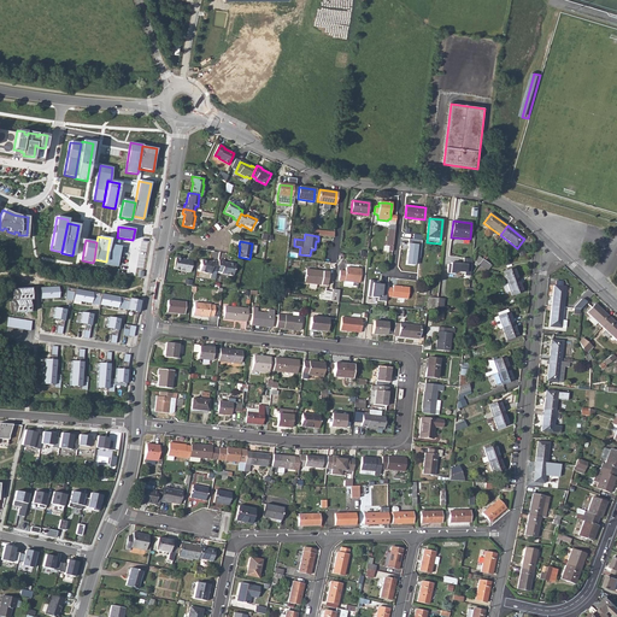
[(410,244),(407,264),(417,265),(419,244),(410,244)]
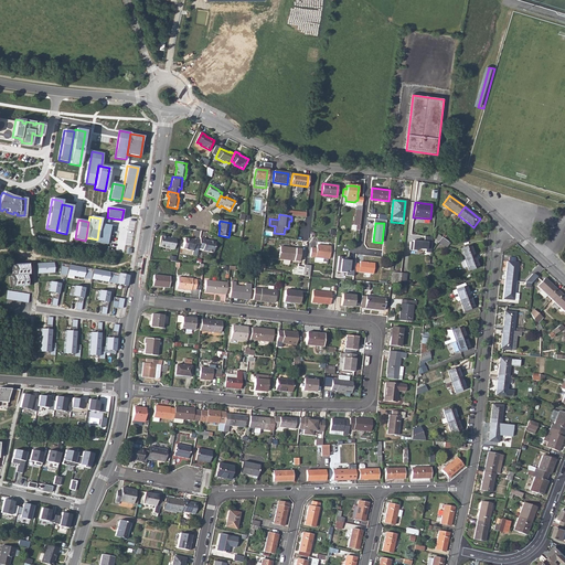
[(110,225),(99,224),(97,240),(96,242),(107,244),(110,225)]
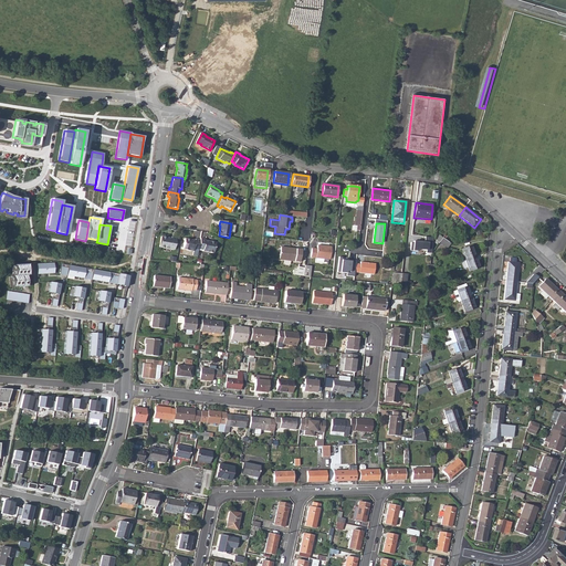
[(159,236),(158,247),(173,250),(175,237),(170,237),(170,238),(159,236)]
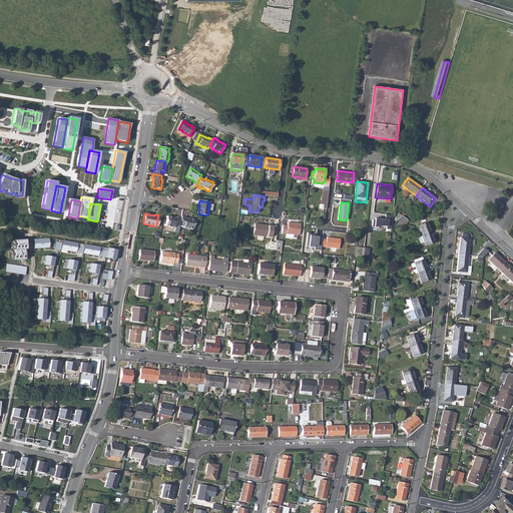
[(393,214),(386,213),(386,218),(376,217),(375,219),(373,219),(373,226),(379,226),(379,224),(387,225),(387,228),(392,228),(393,214)]
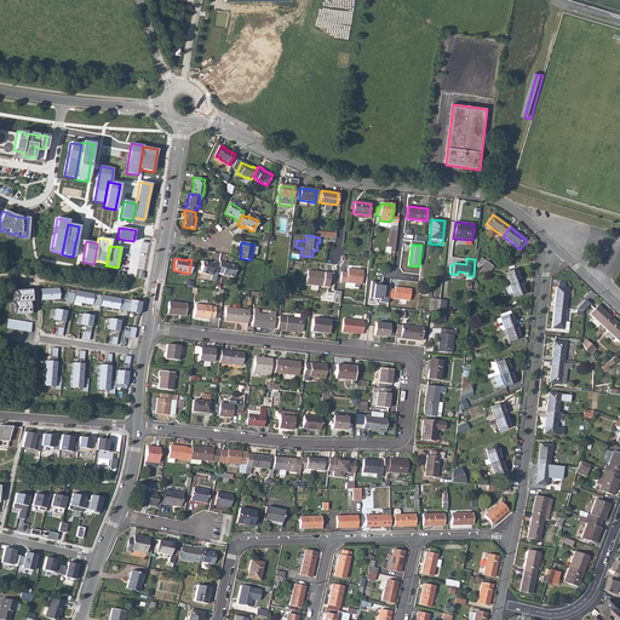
[(211,274),(216,275),(217,273),(218,263),(212,263),(212,264),(201,262),(199,273),(211,275),(211,274)]
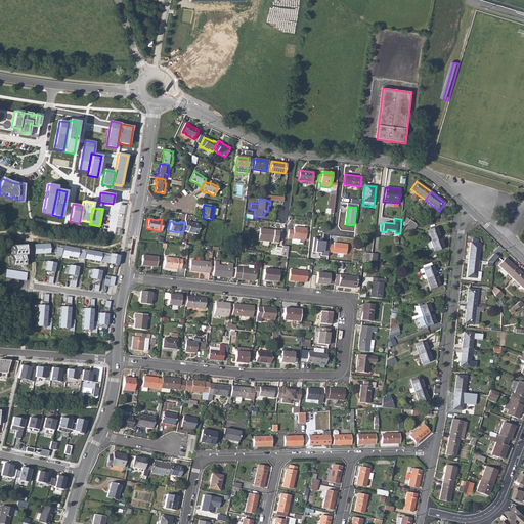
[(184,222),(183,230),(186,231),(186,232),(197,233),(198,224),(188,223),(188,221),(184,221),(184,222)]
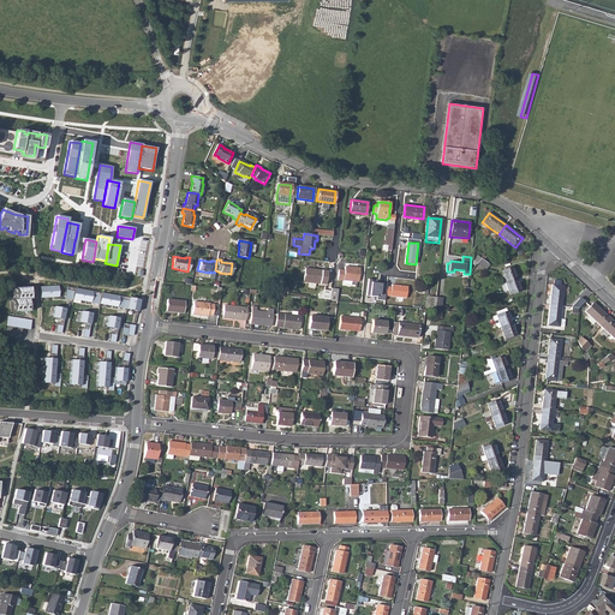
[(481,260),(478,263),(487,269),(489,266),(481,260)]
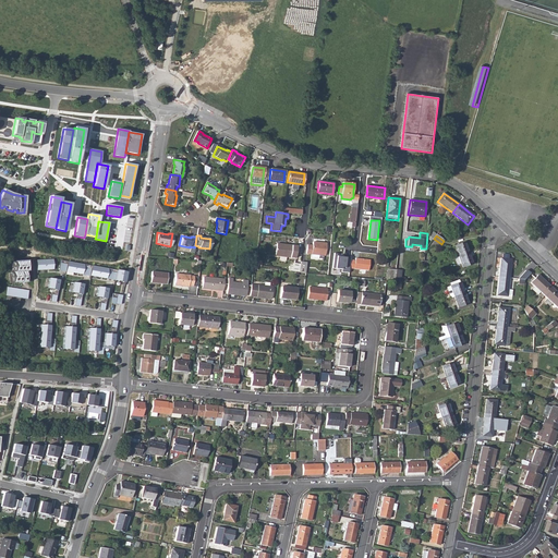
[(306,245),(305,254),(324,256),(325,244),(312,242),(312,245),(306,245)]
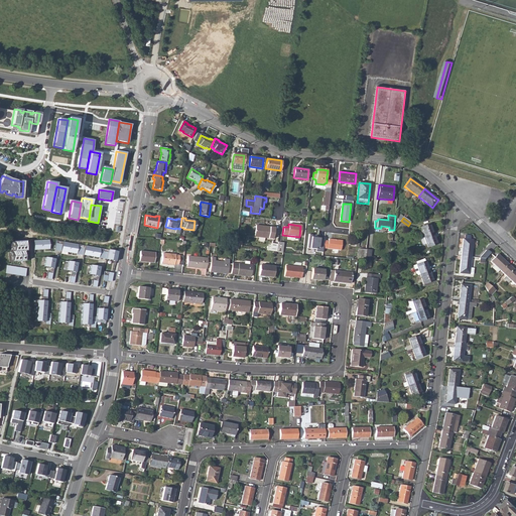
[(256,225),(255,236),(274,238),(275,227),(256,225)]
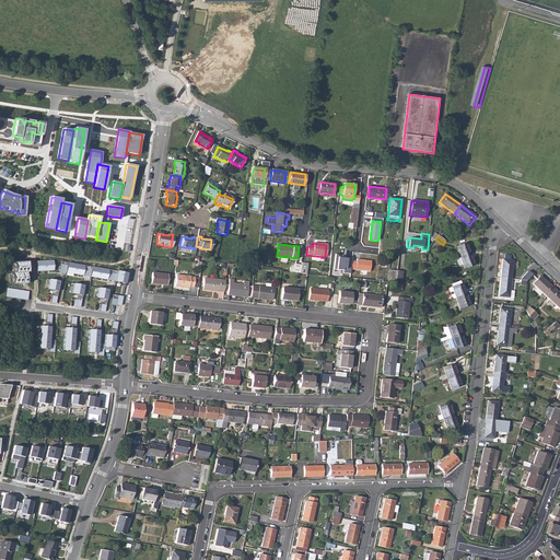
[(456,248),(461,258),(470,255),(466,244),(456,248)]
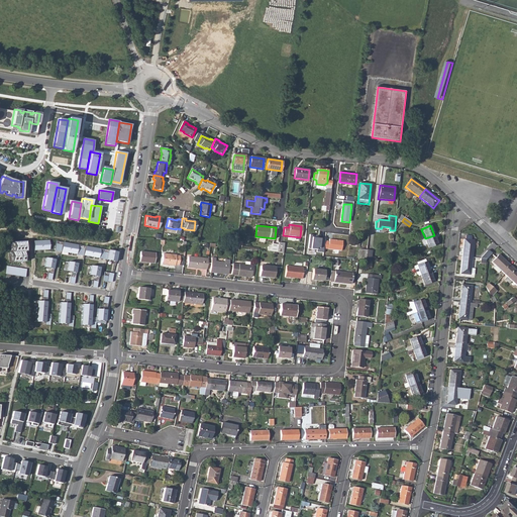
[(317,251),(324,252),(324,249),(325,240),(326,238),(314,236),(314,234),(310,234),(309,248),(318,248),(317,251)]
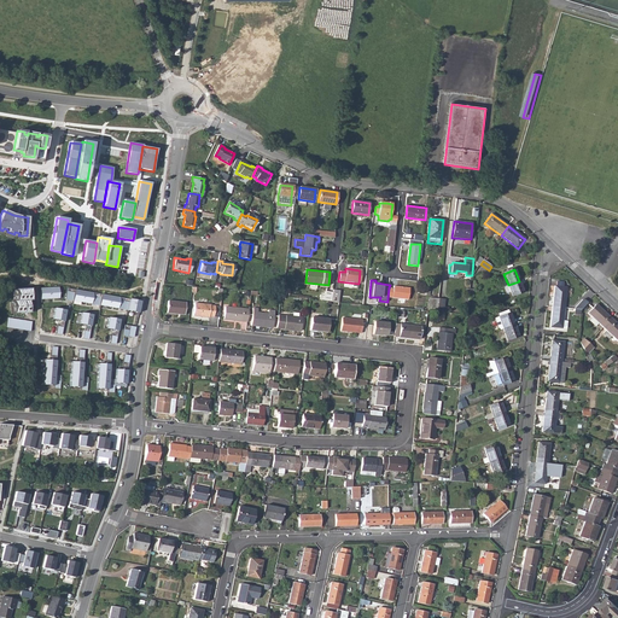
[(508,285),(503,287),(506,295),(511,293),(513,297),(523,293),(519,281),(508,285)]
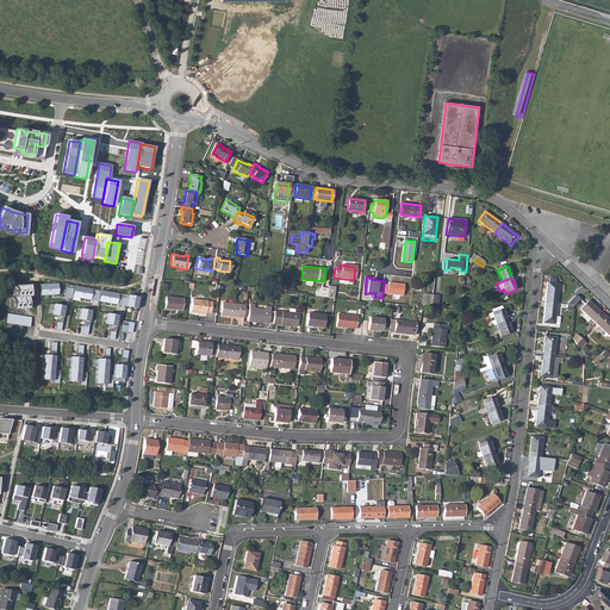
[(556,305),(559,285),(555,285),(556,280),(549,280),(549,284),(548,284),(546,304),(556,305)]
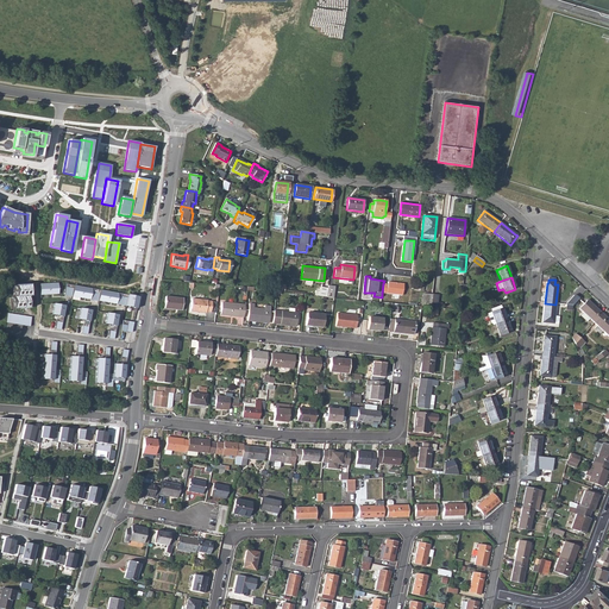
[(383,283),(382,294),(402,295),(405,283),(389,282),(389,284),(383,283)]
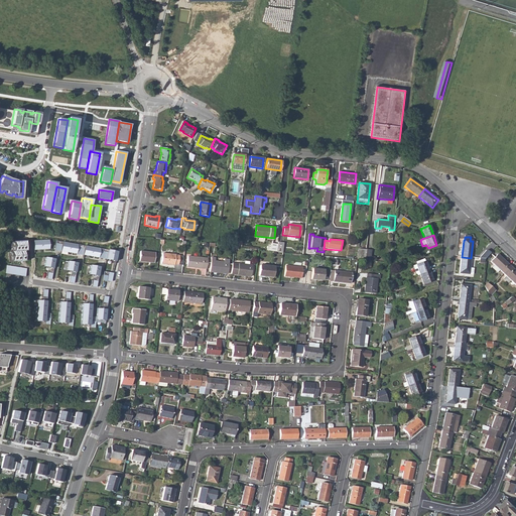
[(48,240),(33,241),(33,251),(49,250),(48,240)]
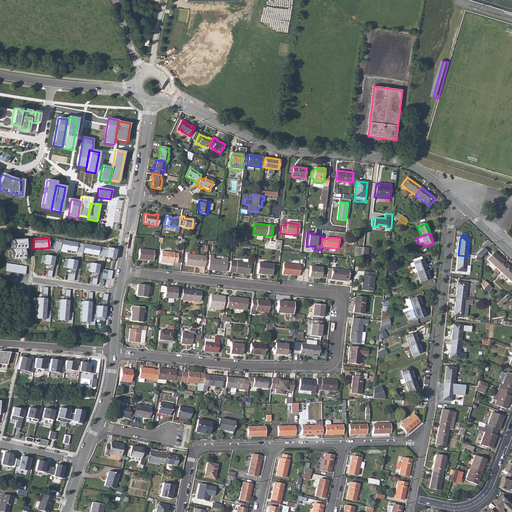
[(24,239),(9,240),(9,250),(23,249),(25,249),(24,239)]
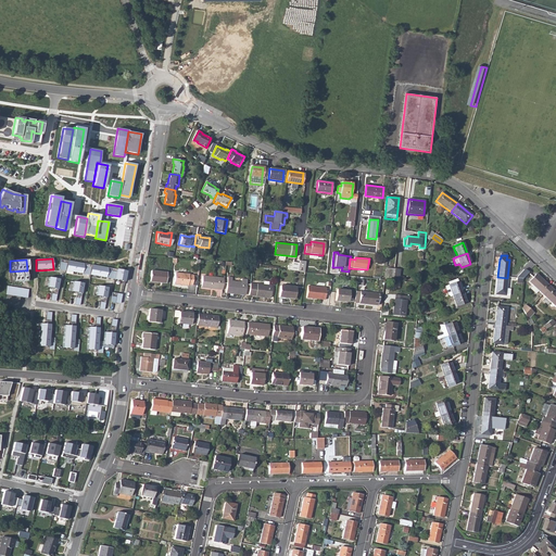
[(84,264),(67,261),(66,263),(65,270),(81,274),(84,266),(84,264)]
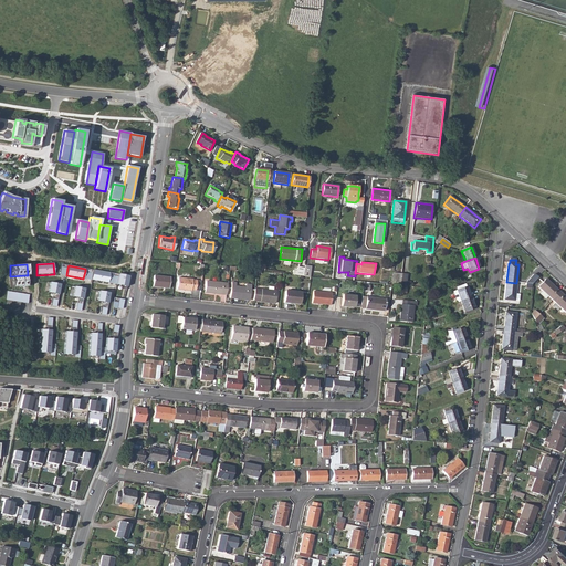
[(111,272),(93,270),(93,272),(91,280),(108,283),(109,275),(111,272)]
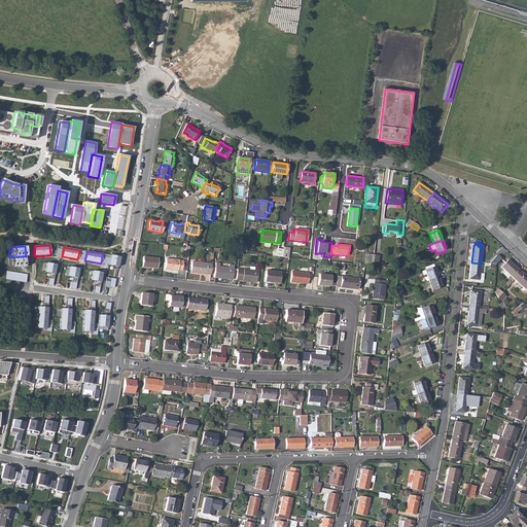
[(86,253),(79,252),(77,259),(84,260),(86,253)]
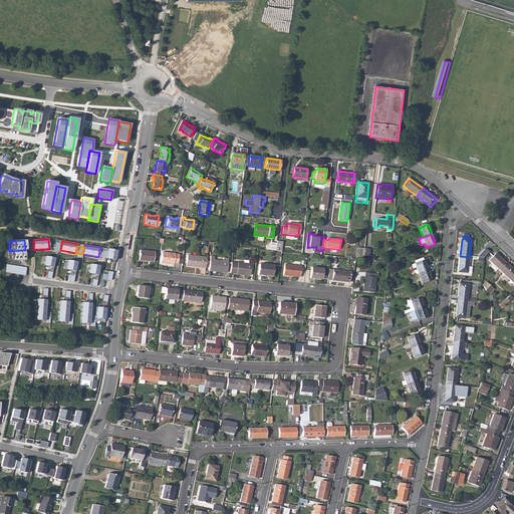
[(364,255),(364,258),(373,259),(373,254),(369,254),(370,247),(365,247),(364,255)]
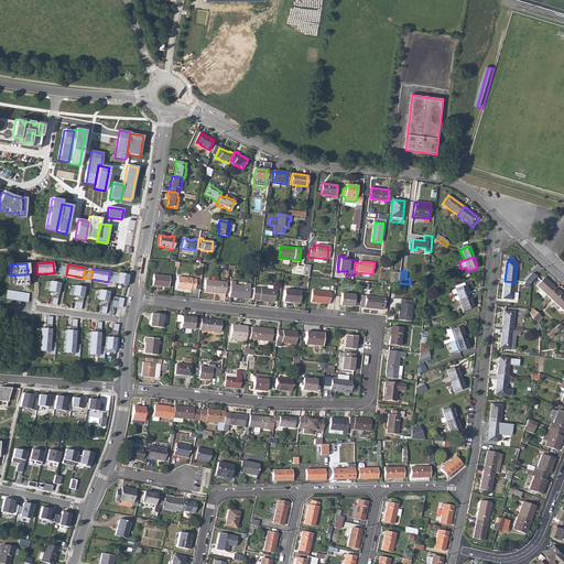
[(128,275),(118,273),(118,275),(116,283),(116,284),(127,286),(128,275)]
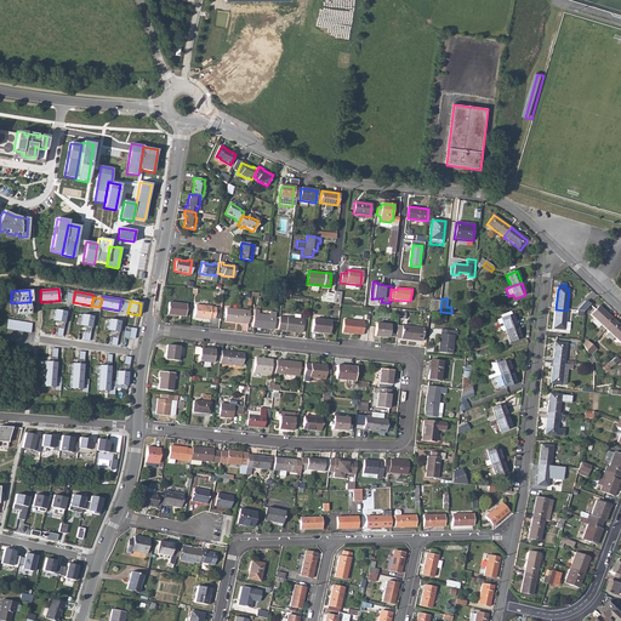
[(11,303),(7,303),(9,315),(29,314),(28,302),(11,303)]
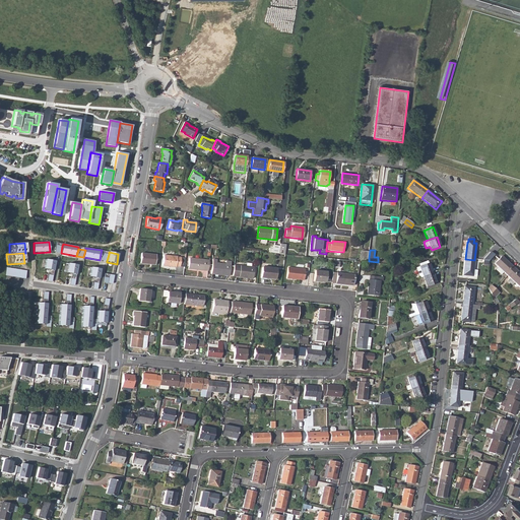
[(109,254),(101,253),(100,260),(107,261),(109,254)]
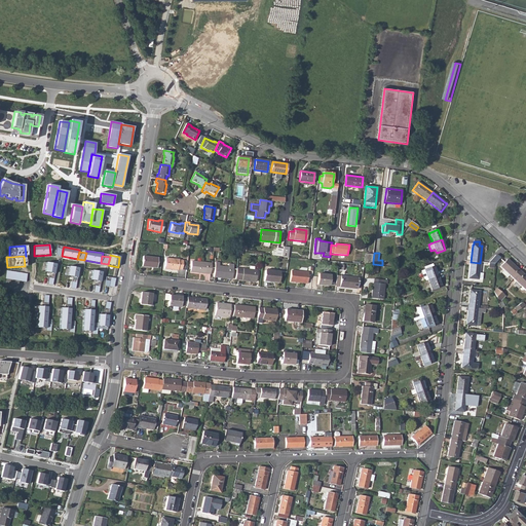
[(142,256),(141,265),(148,266),(148,267),(156,267),(157,258),(142,256)]
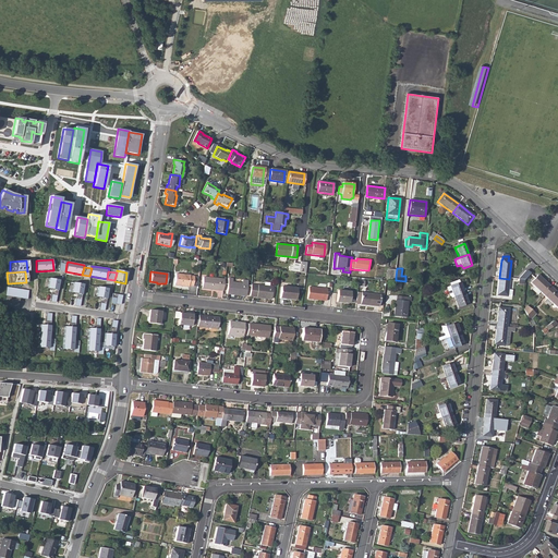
[(524,280),(530,275),(526,271),(520,280),(524,280)]
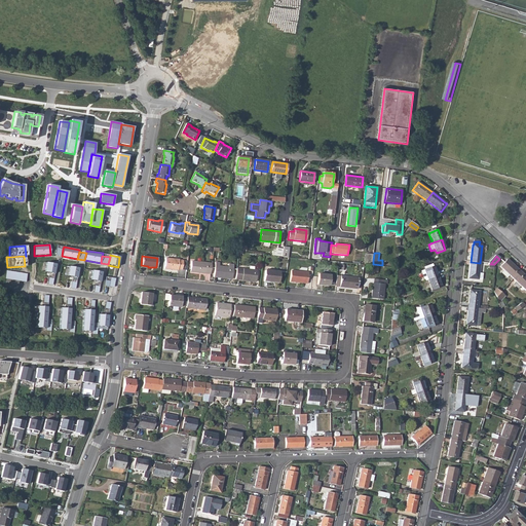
[(164,258),(163,269),(177,270),(178,269),(182,269),(183,260),(178,260),(178,259),(164,258)]
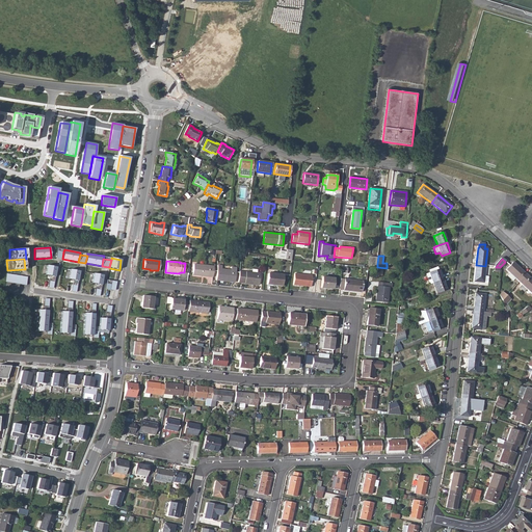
[(191,274),(212,276),(213,265),(192,263),(191,274)]
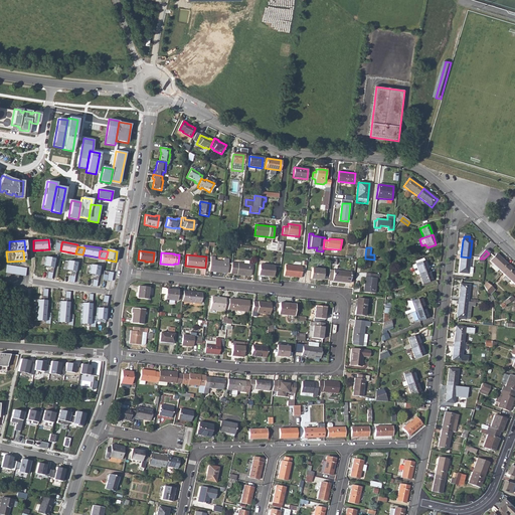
[(210,255),(209,271),(226,273),(227,259),(222,258),(222,261),(213,260),(214,256),(210,255)]
